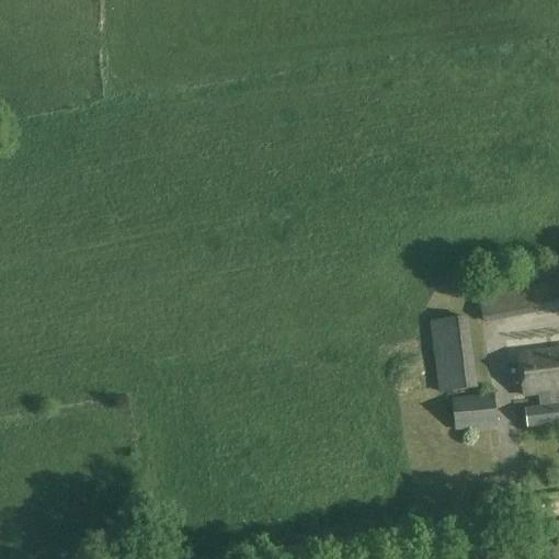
[(558,307),(558,278),(476,295),(482,322),(558,307)]
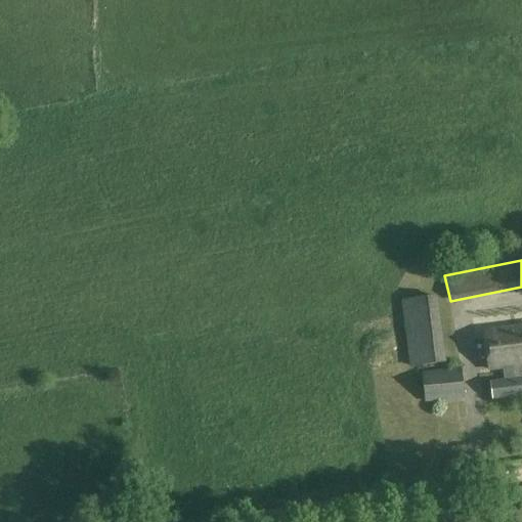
[(445,361),(437,294),(398,298),(406,365),(445,361)]
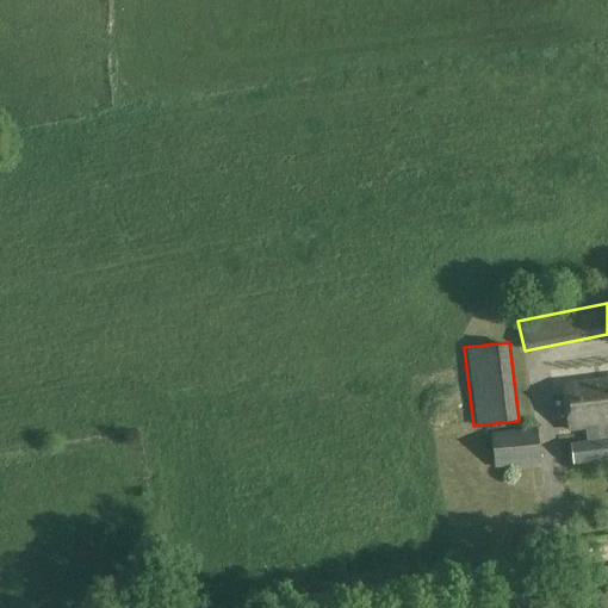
[(607,421),(607,377),(562,384),(568,427),(607,421)]
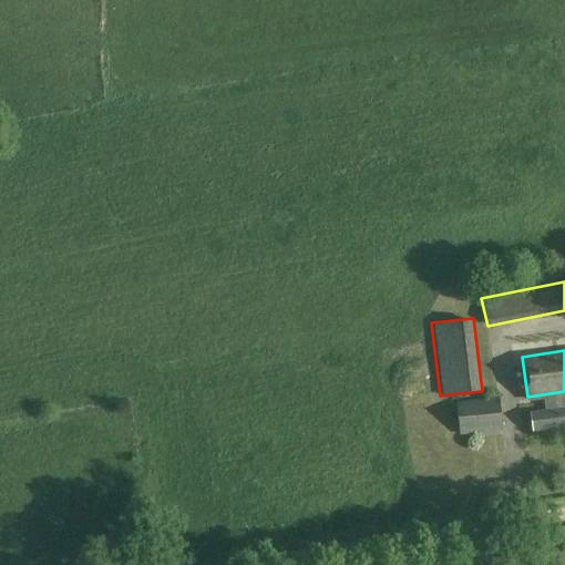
[(461,433),(502,430),(499,397),(458,400),(461,433)]
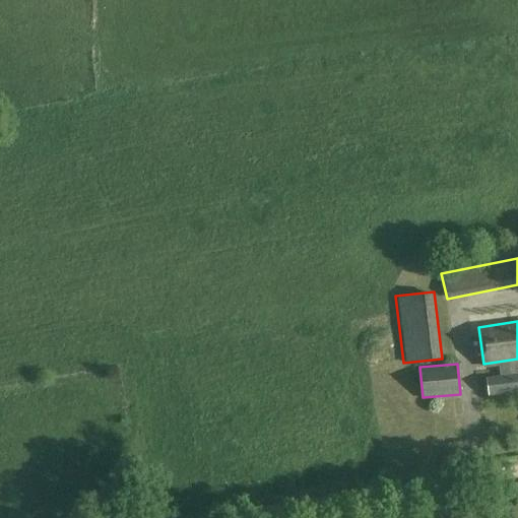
[(484,377),(488,395),(517,391),(517,378),(512,379),(512,374),(484,377)]
